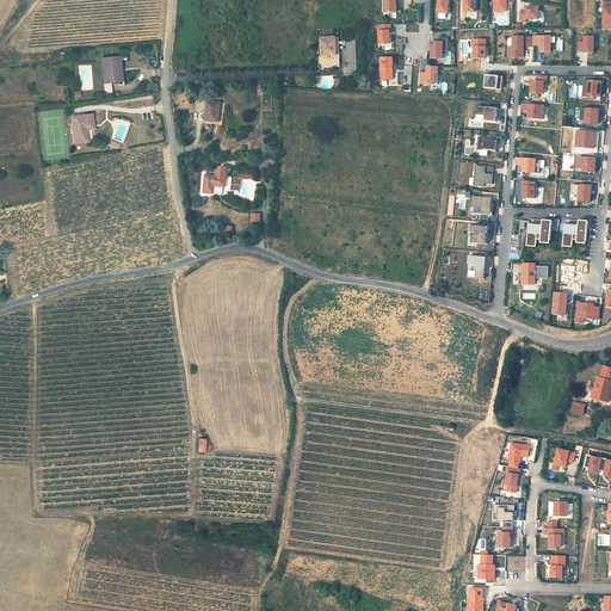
[(384,0),(384,12),(387,12),(392,12),(396,12),(396,6),(396,0),(384,0)]
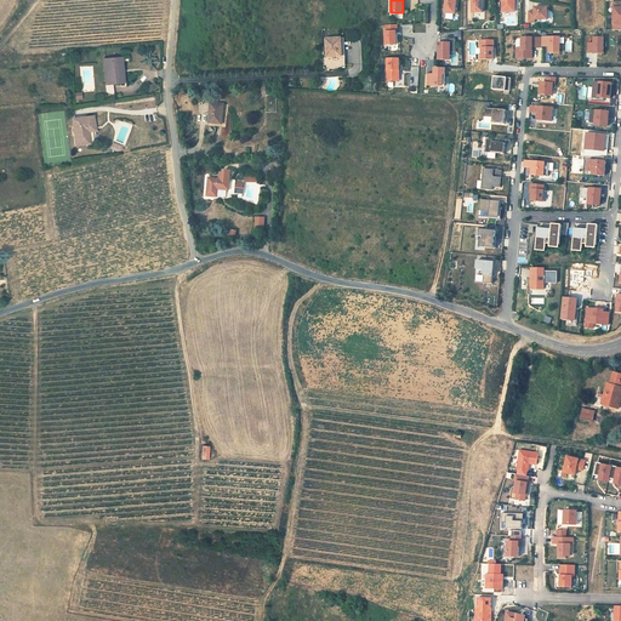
[(445,0),(444,13),(455,15),(456,0),(445,0)]
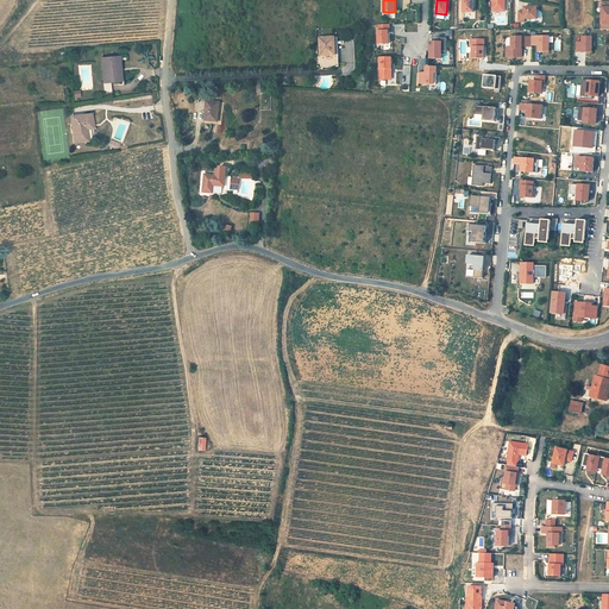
[(463,0),(463,12),(473,12),(472,0),(463,0)]
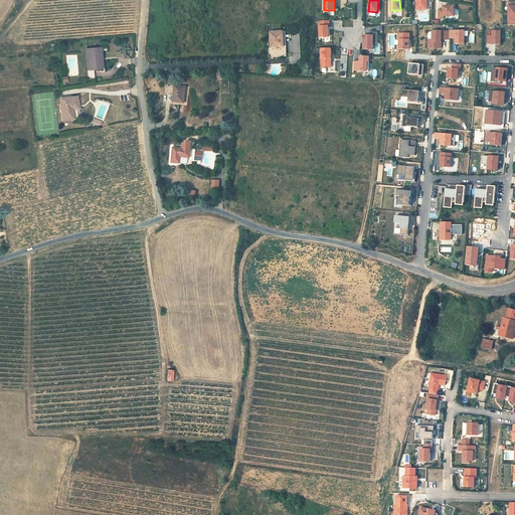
[(415,0),(415,8),(425,8),(425,0),(415,0)]
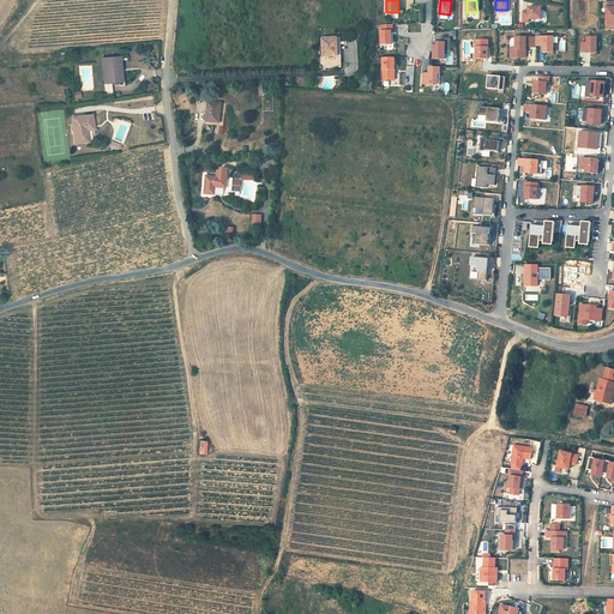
[(524,11),(524,22),(529,22),(529,19),(542,19),(542,7),(529,7),(529,11),(524,11)]
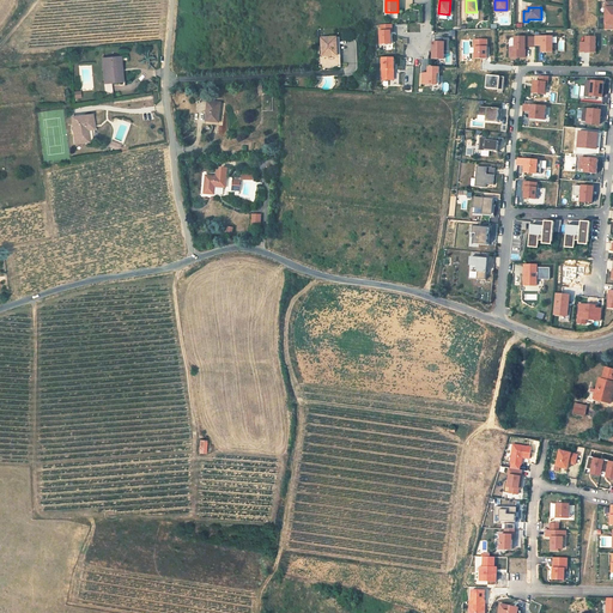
[(390,44),(390,31),(392,31),(392,25),(388,25),(380,25),(381,31),(380,31),(380,44),(388,44),(390,44)]
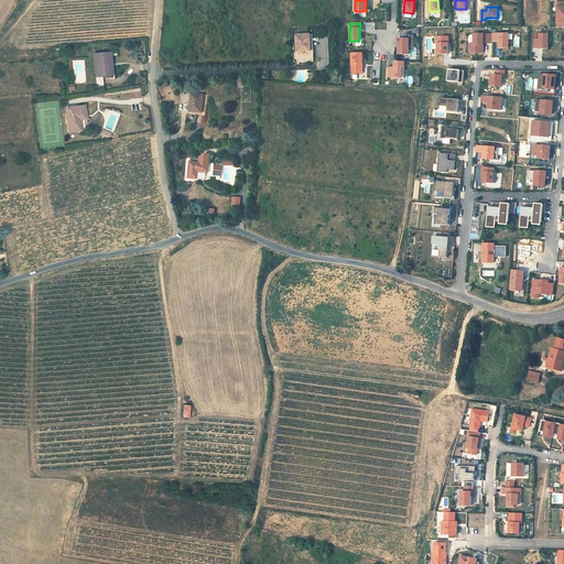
[(310,34),(296,35),(297,52),(292,53),(292,61),(297,61),(297,63),(314,62),(314,51),(311,51),(310,34)]
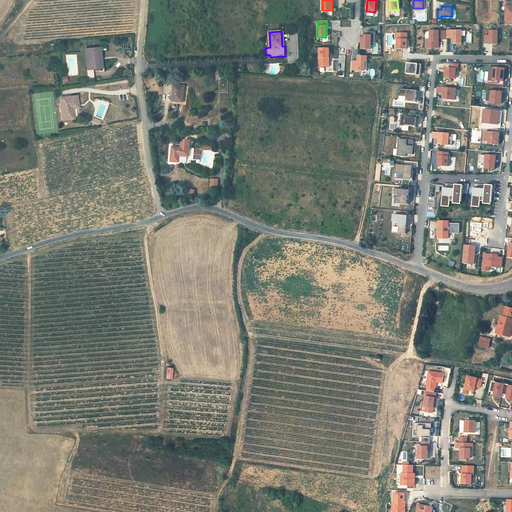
[(447,38),(447,31),(430,31),(430,40),(430,41),(429,41),(429,48),(439,48),(439,41),(438,41),(438,39),(447,39),(447,38)]
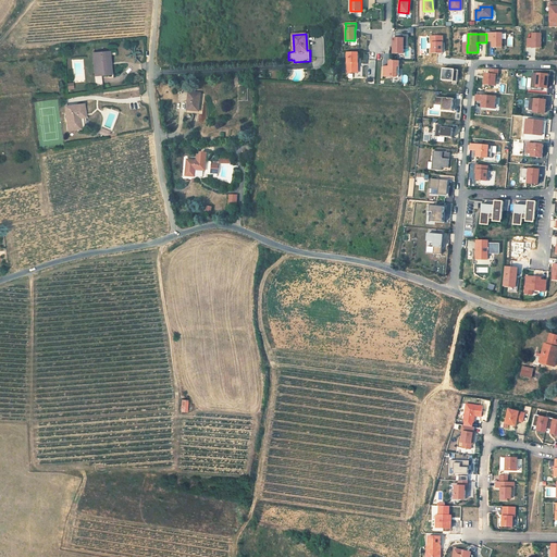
[(502,47),(502,34),(486,34),(486,41),(493,41),(493,47),(502,47)]
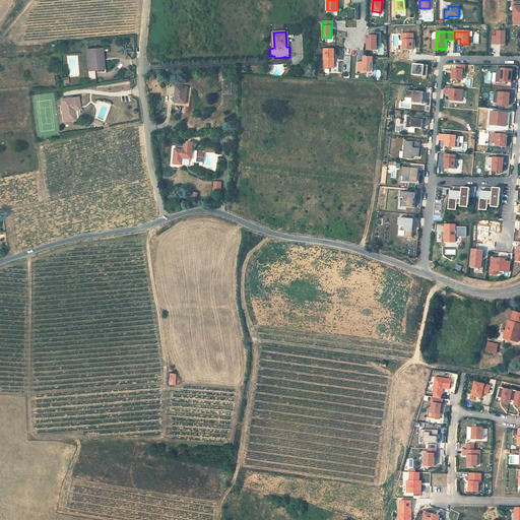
[(506,45),(506,31),(498,31),(498,37),(493,37),(493,45),(498,45),(506,45)]
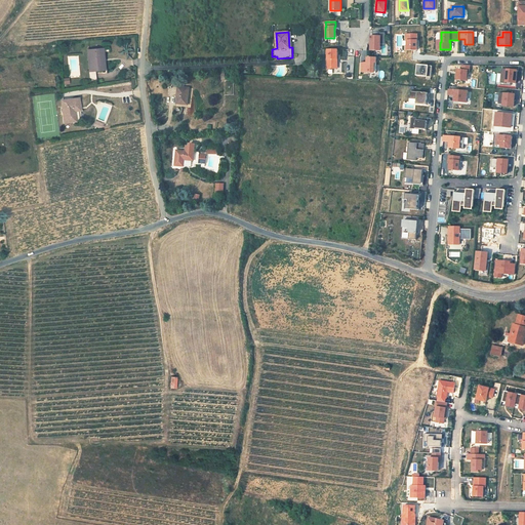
[(385,44),(385,33),(378,33),(378,37),(370,36),(370,50),(380,50),(380,44),(385,44)]
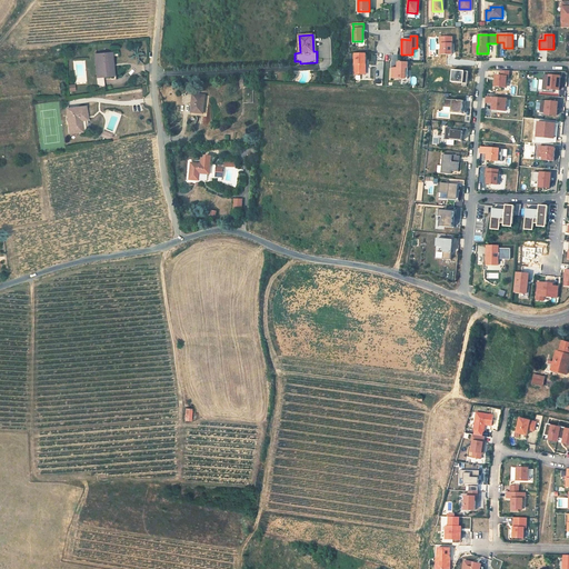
[(452,55),(452,47),(453,47),(453,43),(451,43),(451,37),(439,37),(439,43),(441,43),(441,50),(439,50),(439,55),(452,55)]
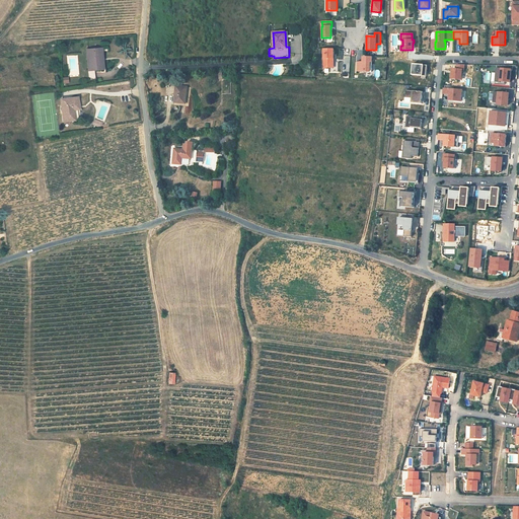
[(90,81),(96,81),(95,71),(95,69),(101,69),(100,55),(103,55),(102,49),(87,50),(90,81)]
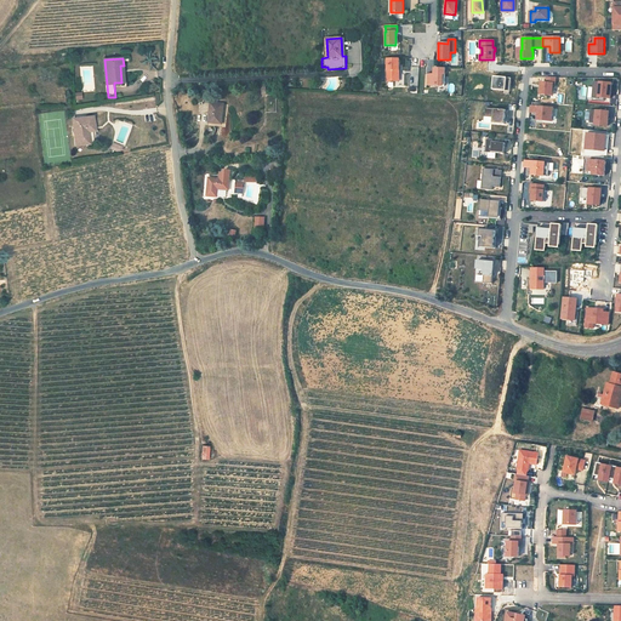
[(398,58),(393,58),(388,58),(387,81),(393,81),(396,81),(396,77),(399,77),(399,58),(398,58)]
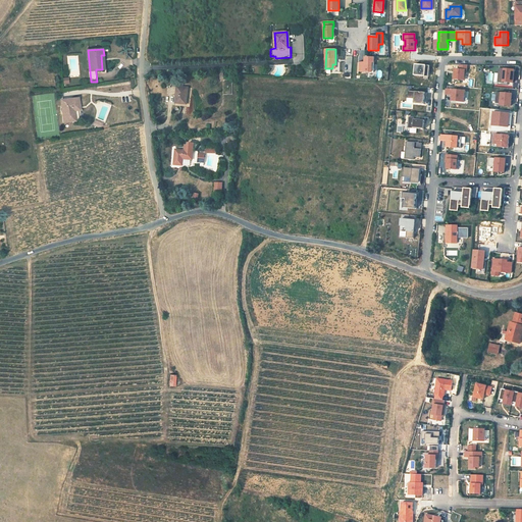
[(96,69),(96,71),(105,70),(104,55),(101,55),(102,69),(96,69)]
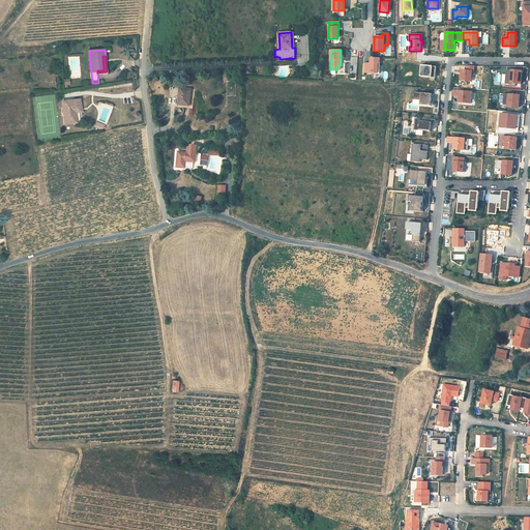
[(379,74),(380,59),(371,58),(371,63),(365,63),(365,72),(379,74)]
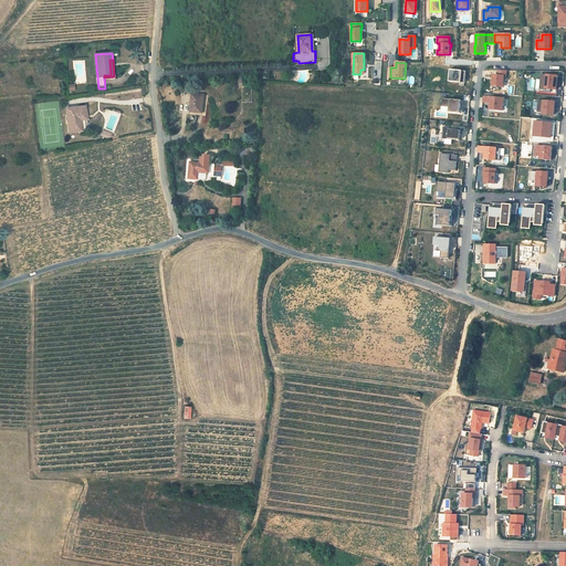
[(464,84),(465,72),(450,70),(449,82),(464,84)]
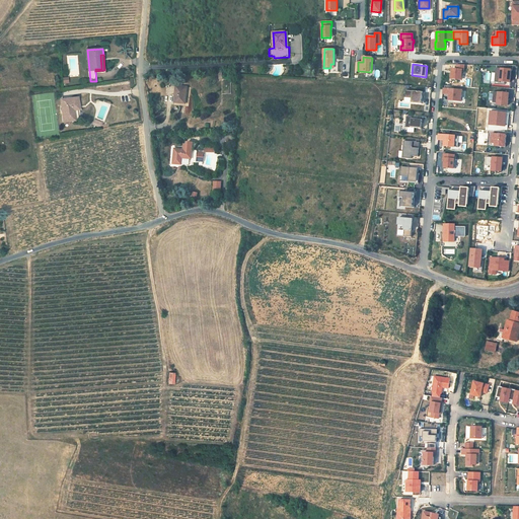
[(464,70),(465,65),(457,65),(457,70),(453,69),(452,79),(461,80),(462,70),(464,70)]
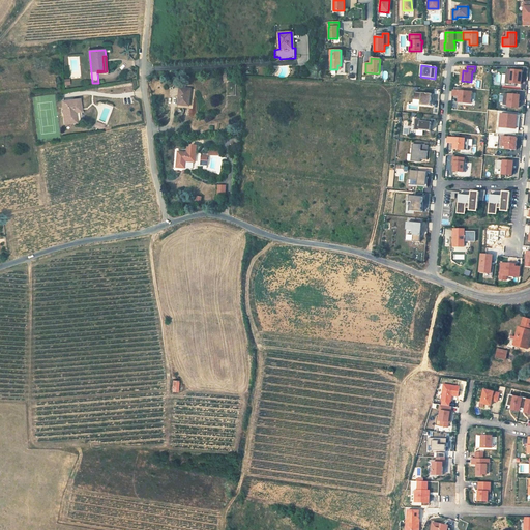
[(522,71),(506,69),(505,84),(510,85),(510,83),(521,84),(522,80),(520,79),(520,77),(522,77),(522,71)]
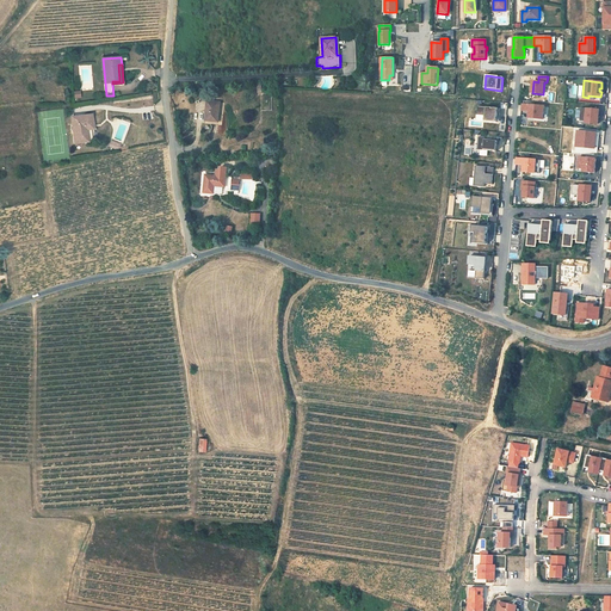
[(207,121),(218,122),(221,103),(208,102),(207,121)]
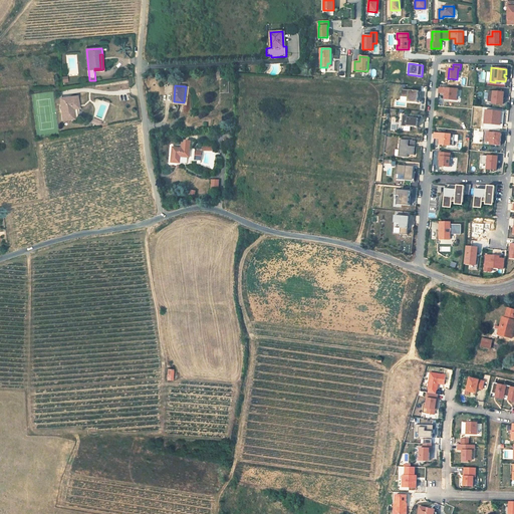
[(457,100),(458,90),(439,88),(438,93),(445,94),(445,99),(457,100)]
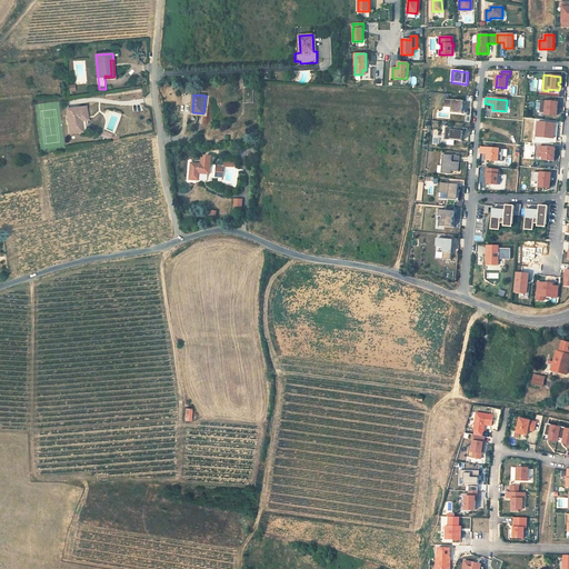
[(466,107),(466,101),(445,99),(445,107),(453,108),(453,113),(461,113),(461,107),(463,107),(466,107)]
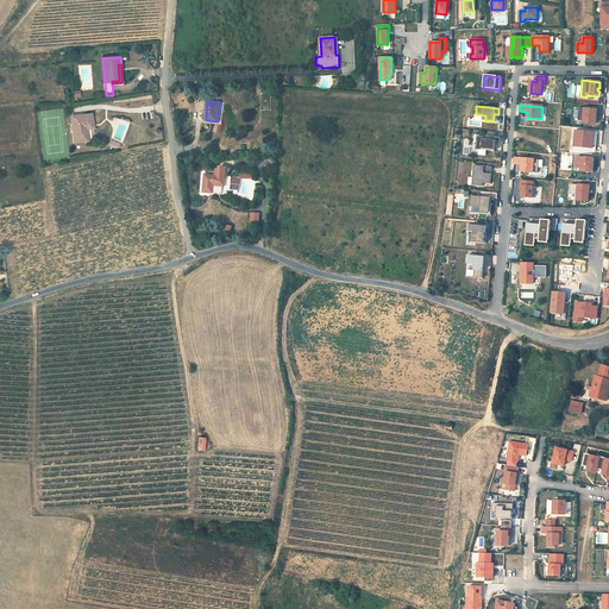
[(596,124),(597,110),(579,108),(578,121),(583,121),(583,123),(596,124)]
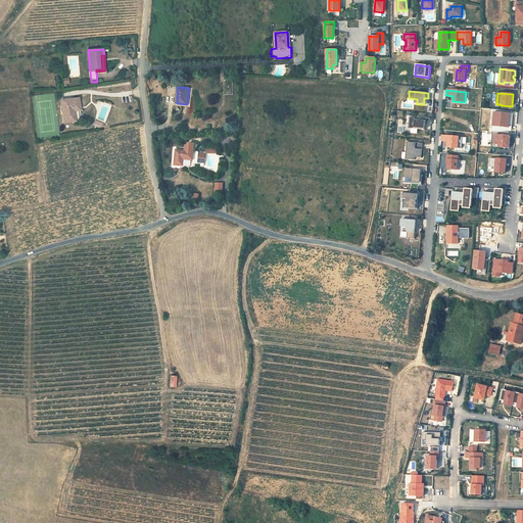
[(61,100),(63,123),(76,122),(76,110),(80,110),(80,104),(80,98),(76,99),(61,100)]
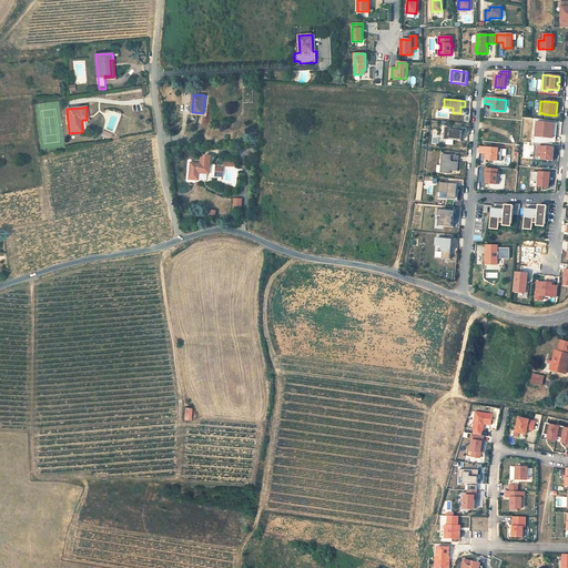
[(553,141),(555,124),(537,122),(536,140),(553,141)]
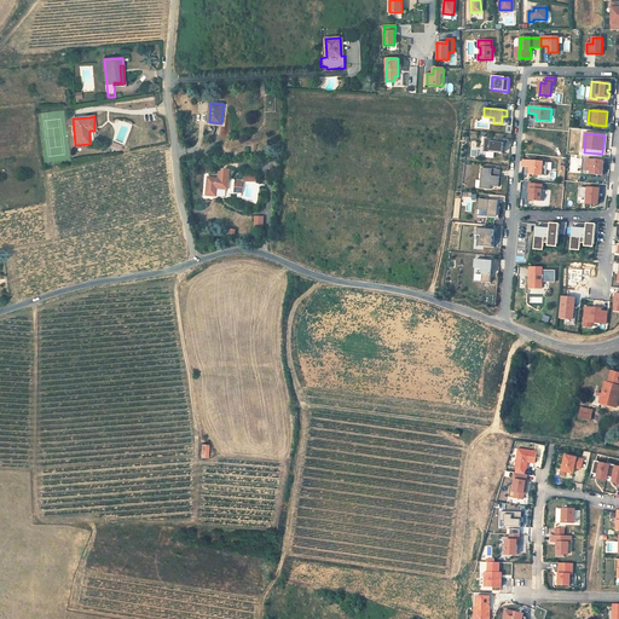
[(503,154),(503,144),(491,143),(492,140),(485,139),(484,148),(486,148),(486,152),(486,158),(495,160),(495,154),(503,154)]
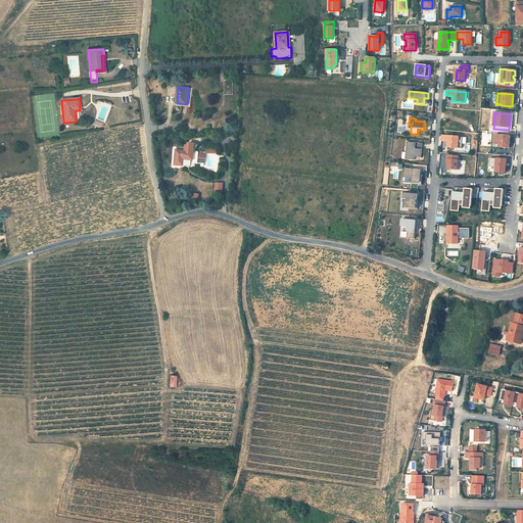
[(447,142),(447,147),(462,149),(463,138),(442,136),(441,141),(447,142)]
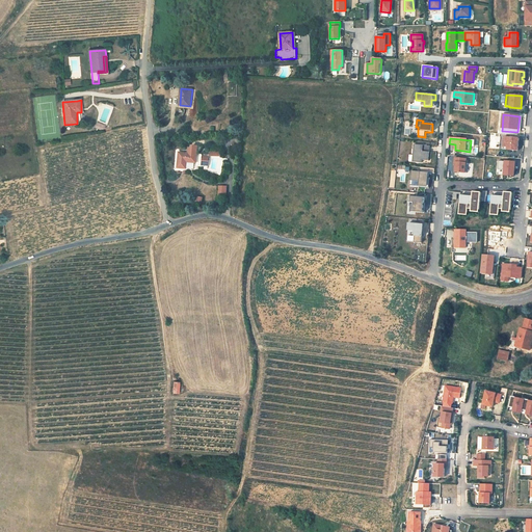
[(519,139),(504,138),(503,148),(508,148),(507,151),(517,152),(519,139)]
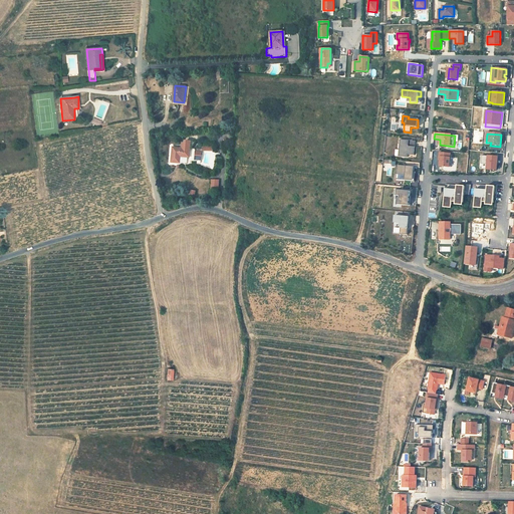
[(416,156),(417,148),(416,148),(417,142),(402,141),(400,157),(409,158),(409,156),(416,156)]
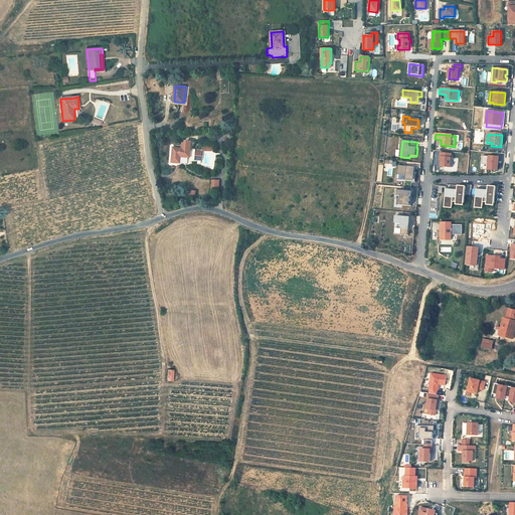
[(191,150),(173,148),(172,163),(180,163),(181,157),(190,157),(191,150)]
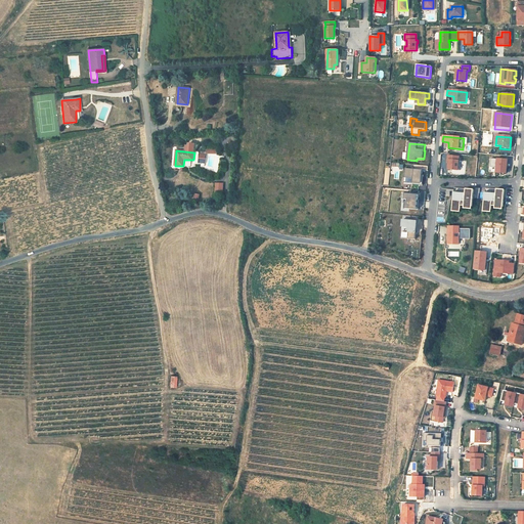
[(198,164),(204,165),(207,154),(200,153),(198,164)]
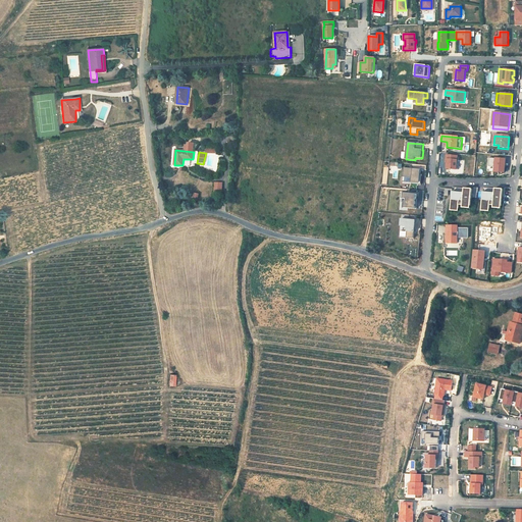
[(458,156),(447,155),(446,160),(448,160),(447,163),(447,169),(458,170),(459,161),(457,160),(458,156)]
